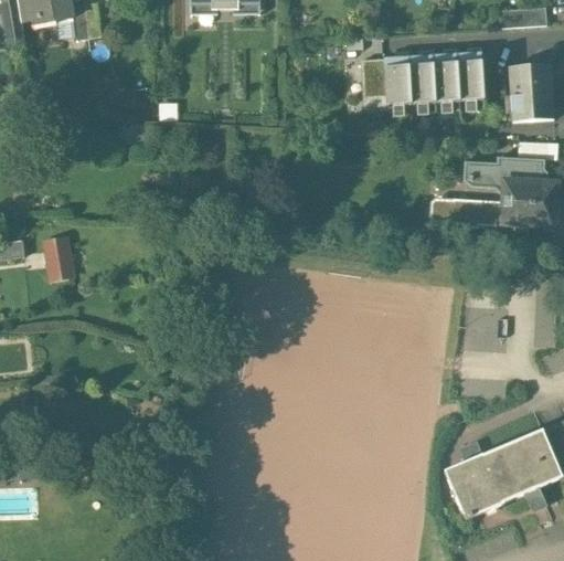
[(0,0),(0,11),(2,11),(4,22),(21,19),(18,0),(0,0)]
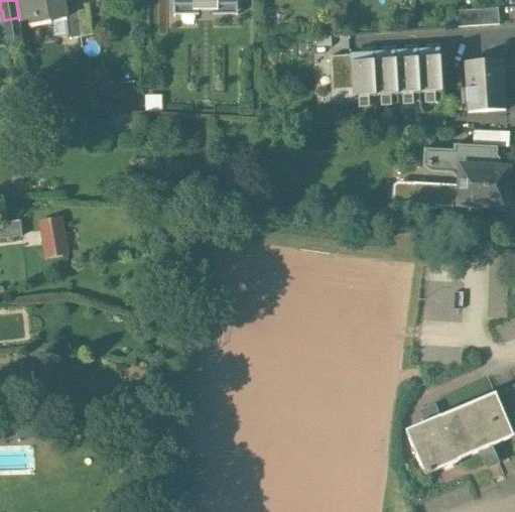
[(16,0),(19,17),(20,19),(31,17),(32,23),(52,19),(51,17),(66,15),(67,15),(65,4),(63,0),(16,0)]
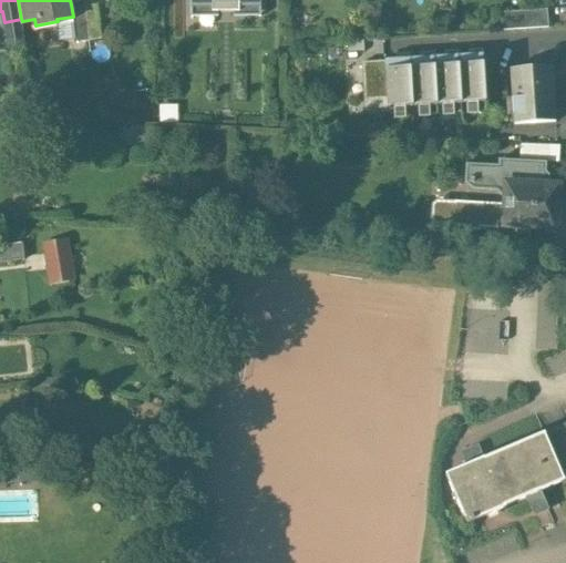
[(98,1),(84,2),(88,28),(101,26),(98,1)]
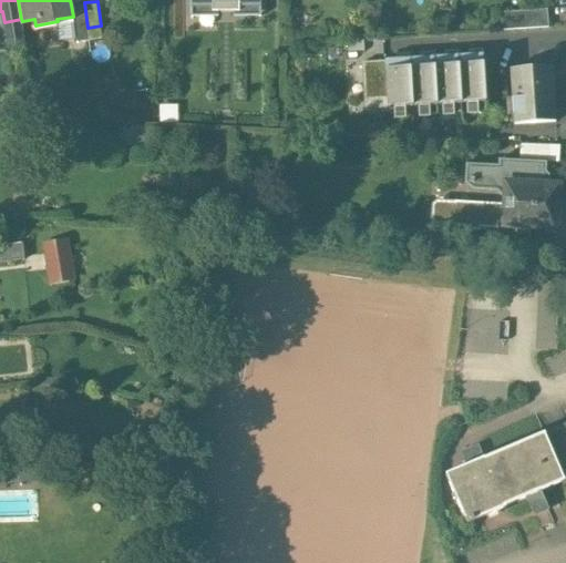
[(84,2),(71,4),(73,17),(72,17),(75,40),(89,38),(88,28),(84,2)]
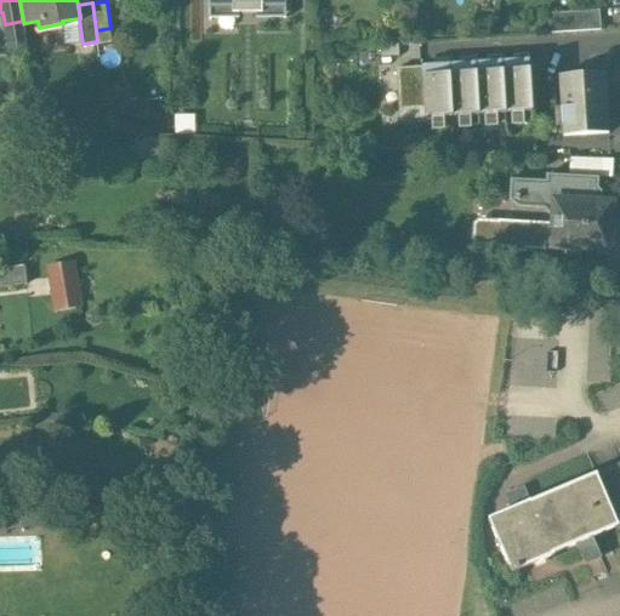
[(598,6),(566,9),(567,29),(599,27),(598,6)]
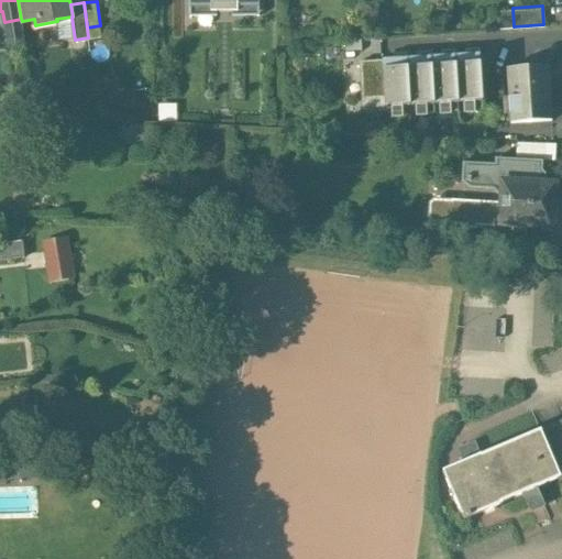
[(21,19),(4,22),(8,40),(24,37),(22,21),(21,19)]
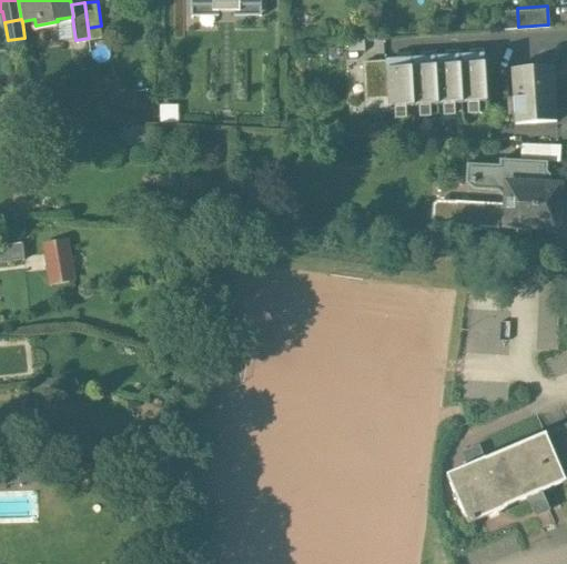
[(476,51),(459,52),(463,100),(487,99),(484,46),(476,47),(476,51)]
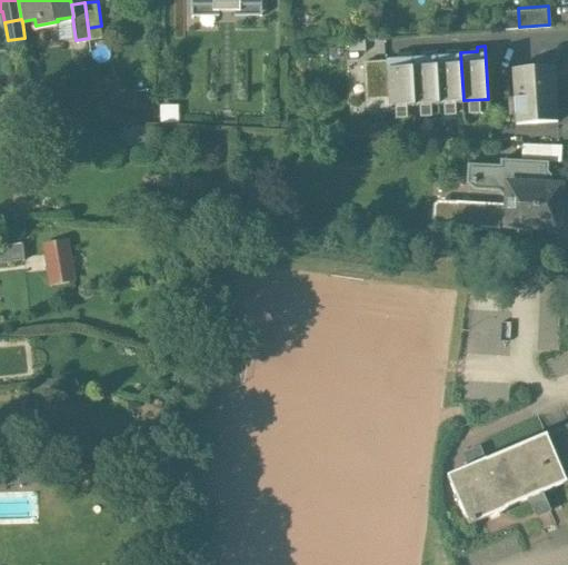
[(452,53),(437,53),(439,102),(464,100),(460,52),(460,47),(452,48),(452,53)]
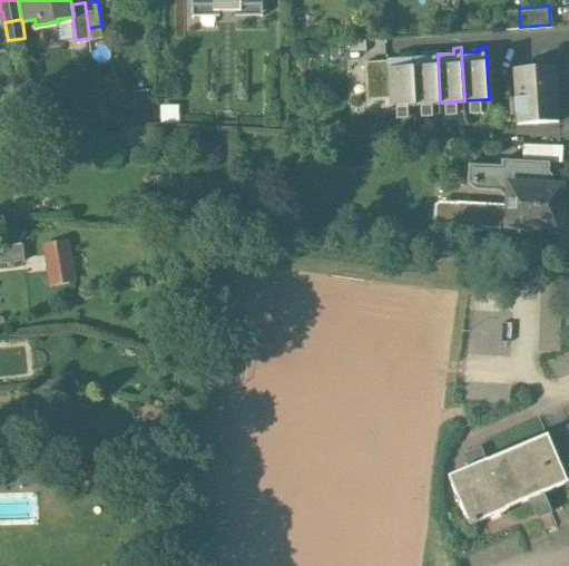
[(437,49),(429,49),(429,55),(413,56),(417,104),(440,103),(438,54),(437,49)]
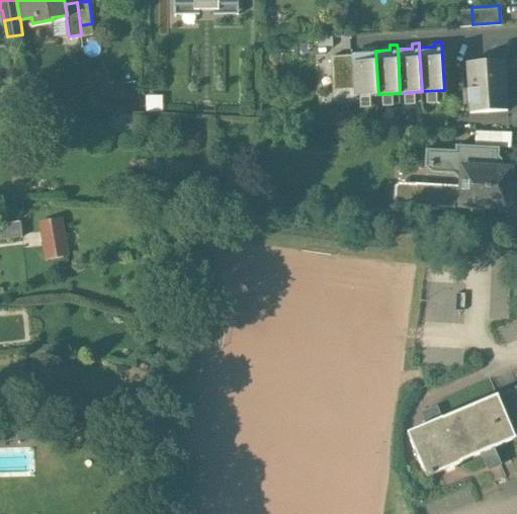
[(375,46),(367,46),(368,51),(352,52),(354,95),(378,94),(375,51),(375,46)]
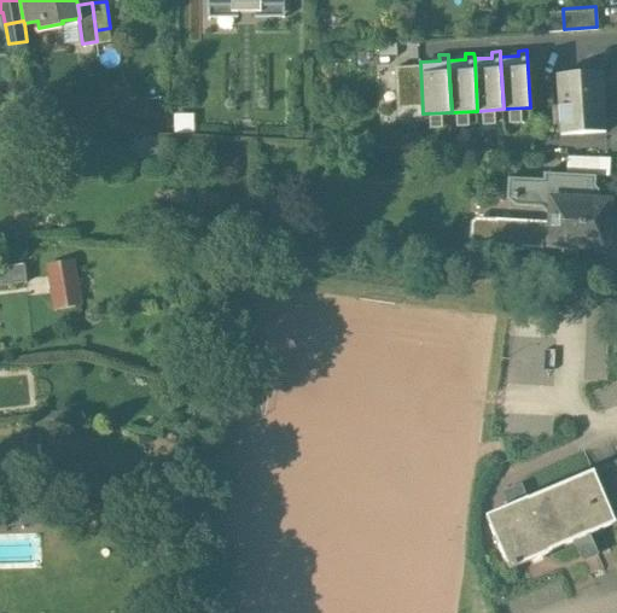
[(603,69),(557,71),(562,133),(606,129),(603,69)]
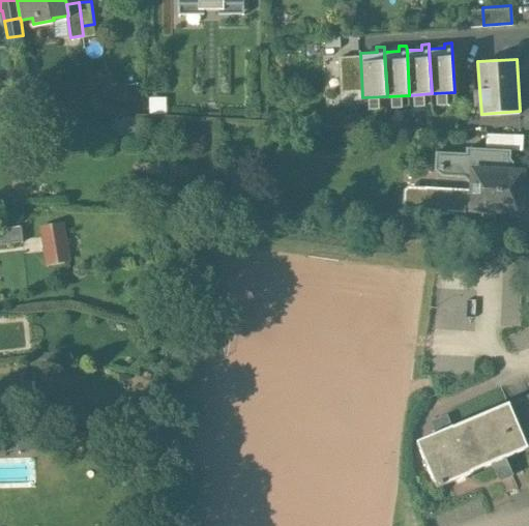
[(138,68),(104,66),(101,103),(96,103),(96,107),(104,107),(104,97),(136,99),(138,68)]
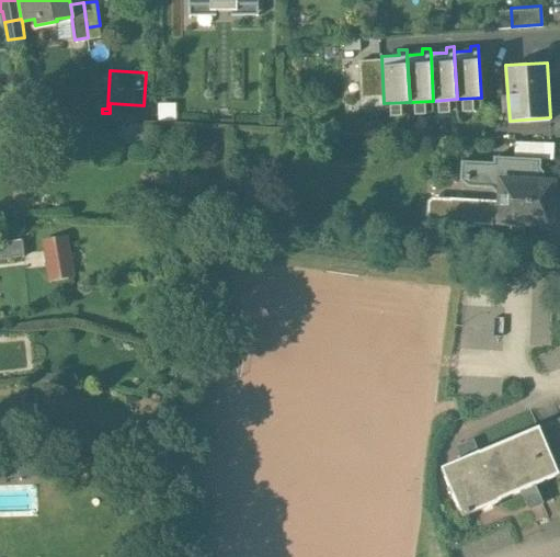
[(33,132),(25,132),(19,136),(19,146),(32,147),(33,132)]
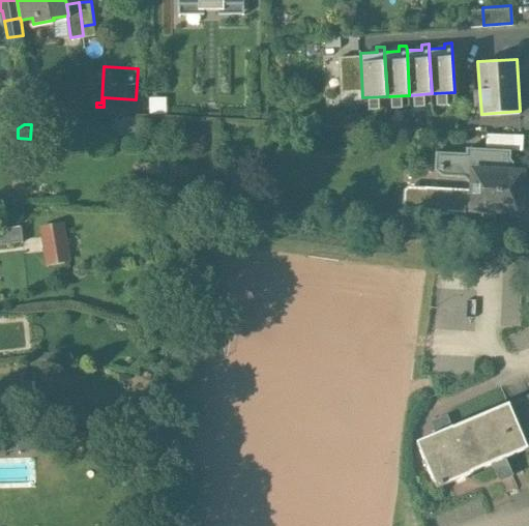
[(511,148),(467,146),(466,151),(439,150),(438,169),(473,171),(473,169),(510,170),(511,148)]
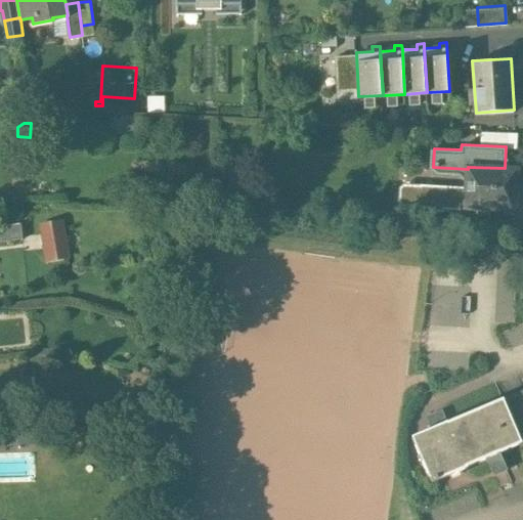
[(505,168),(468,167),(468,169),(467,184),(467,185),(466,204),(466,206),(473,207),(479,213),(487,213),(494,208),(514,209),(515,207),(519,203),(519,192),(515,188),(516,169),(505,168)]
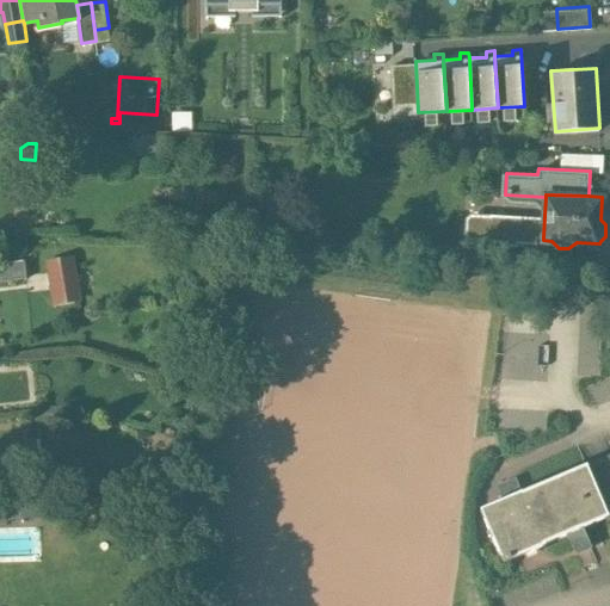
[(544,216),(490,212),(482,220),(482,234),(490,241),(506,242),(506,246),(518,246),(518,242),(537,243),(537,237),(543,237),(544,216)]
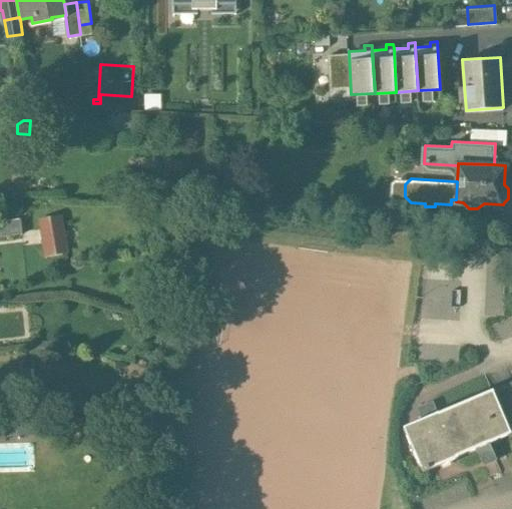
[(60,214),(42,217),(48,250),(67,246),(60,214)]
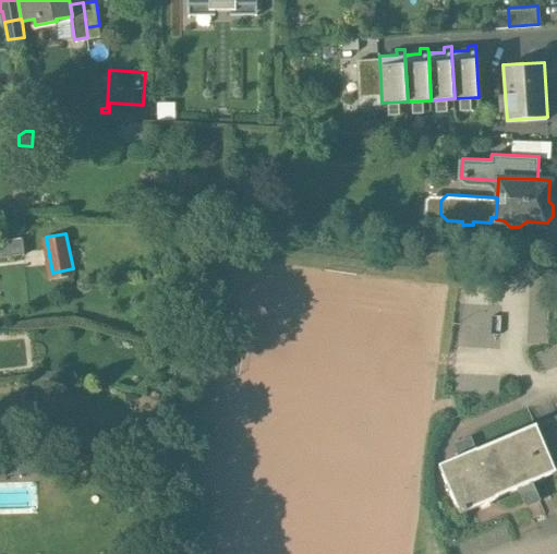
[(23,236),(0,238),(0,254),(24,251),(23,236)]
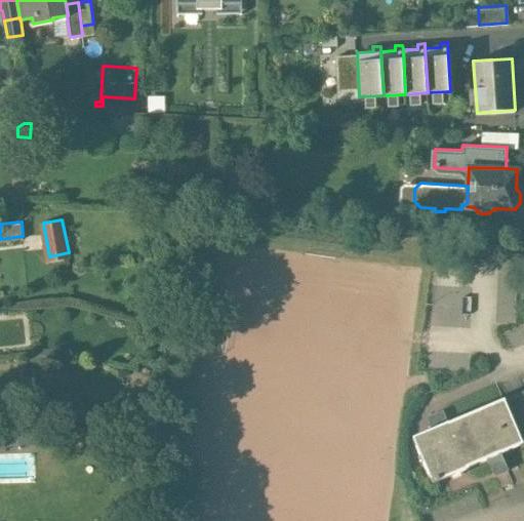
[(523,389),(505,398),(523,442),(523,389)]
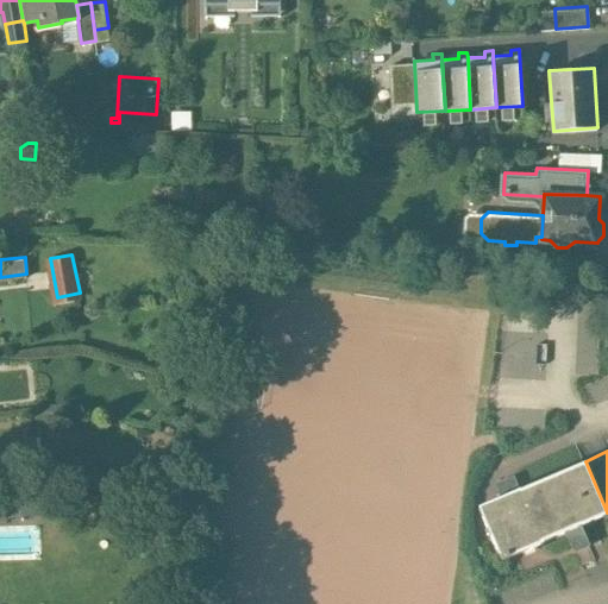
[(585,461),(521,490),(520,488),(520,489),(516,479),(499,488),(502,496),(480,505),(502,559),(522,551),(544,541),(544,540),(566,529),(572,545),(587,539),(581,523),(607,513),(585,461)]
